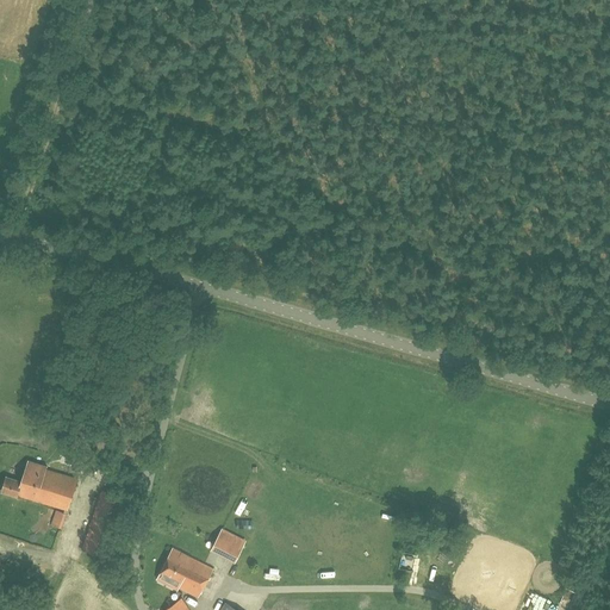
[(163,356),(154,354),(149,371),(157,373),(163,356)]
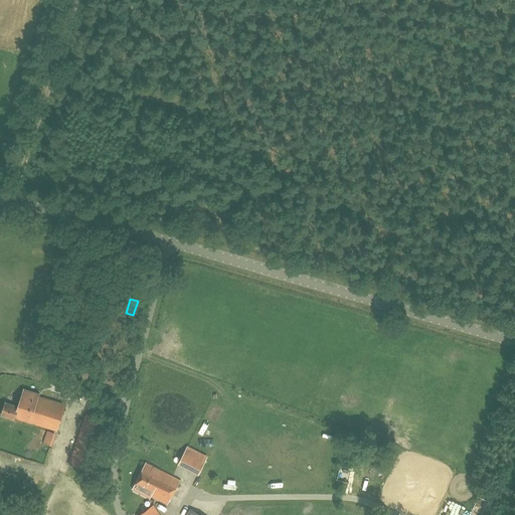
[(19,406),(5,402),(1,414),(15,419),(15,416),(57,431),(65,404),(39,395),(40,393),(24,388),(19,406)]
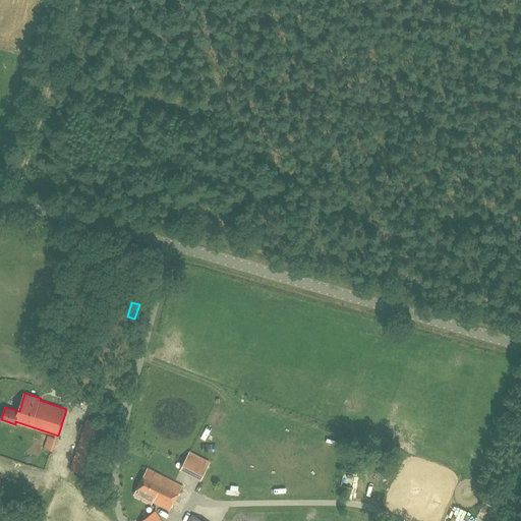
[(91,476),(108,425),(88,419),(70,469),(91,476)]
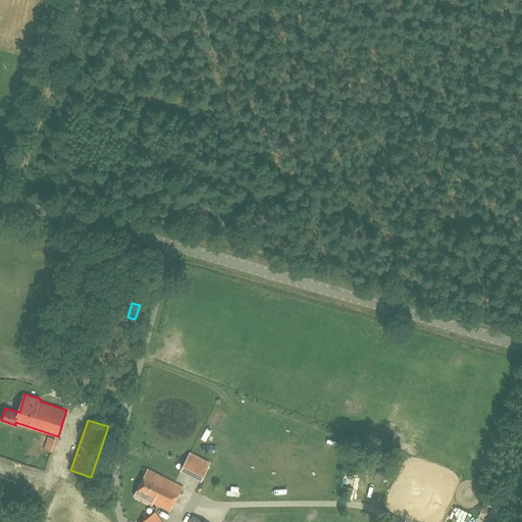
[(181,470),(201,480),(209,464),(190,454),(181,470)]
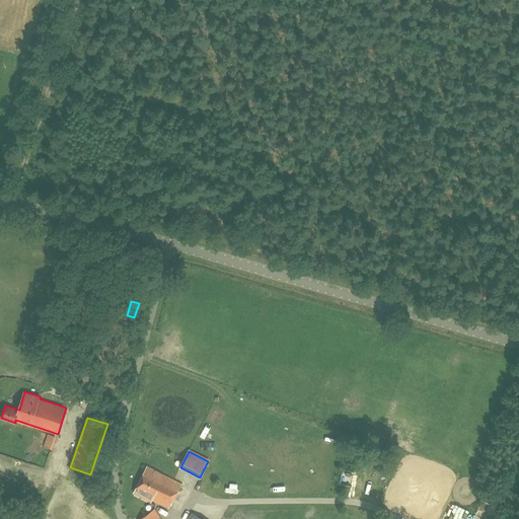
[(168,507),(180,484),(147,466),(134,492),(151,501),(152,499),(168,507)]
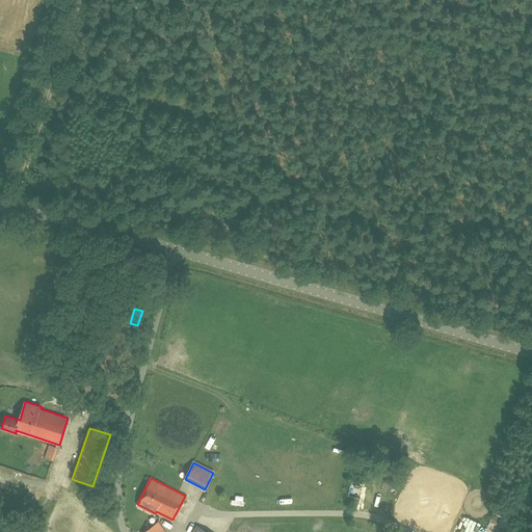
[(164,531),(158,523),(143,531),(164,531)]
